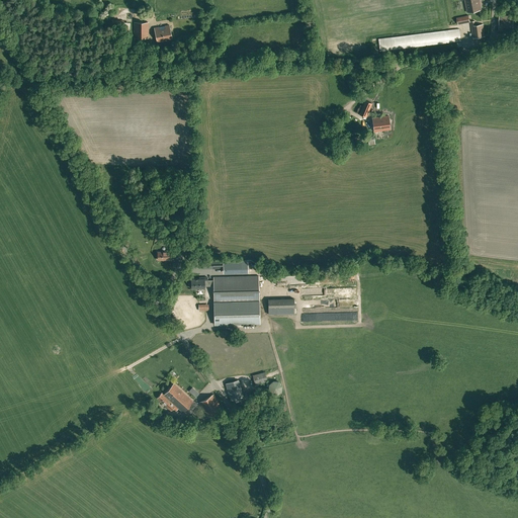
[(482,9),(479,0),(464,0),(467,12),(482,9)]
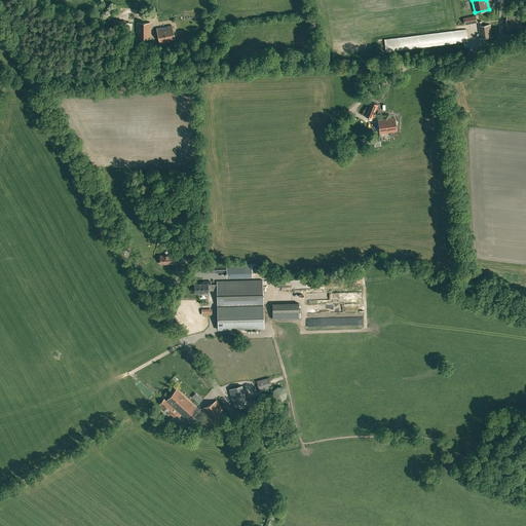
[(512,28),(521,29),(522,15),(508,14),(506,31),(511,31),(512,28)]
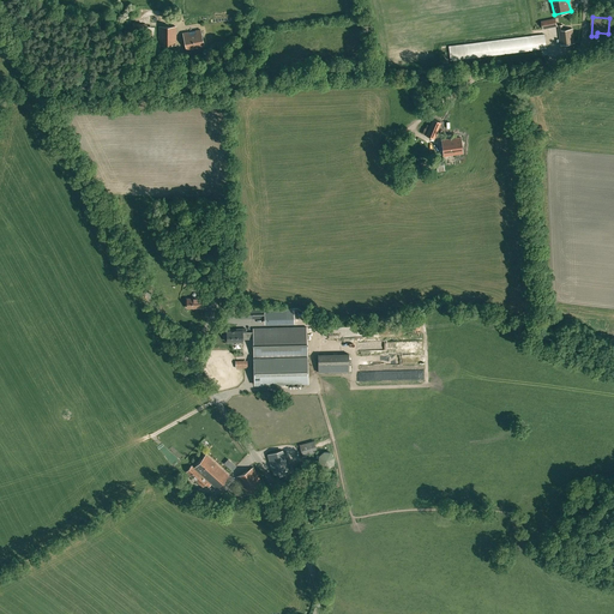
[(555,18),(547,19),(548,28),(558,26),(555,18)]
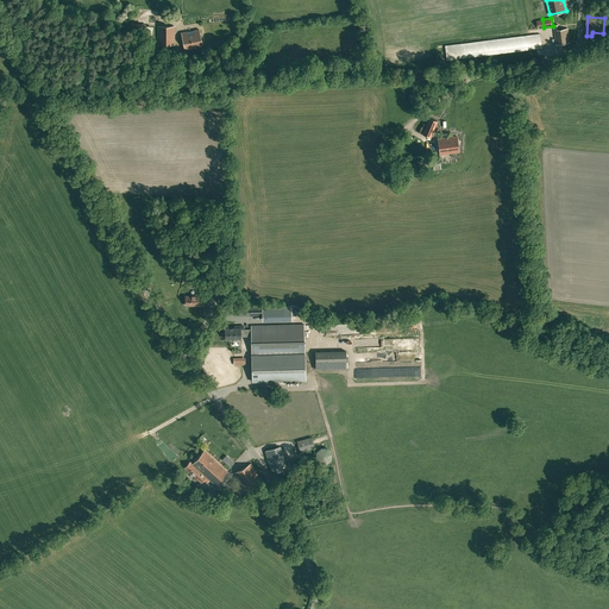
[(132,23),(131,32),(145,35),(146,25),(146,24),(132,23)]
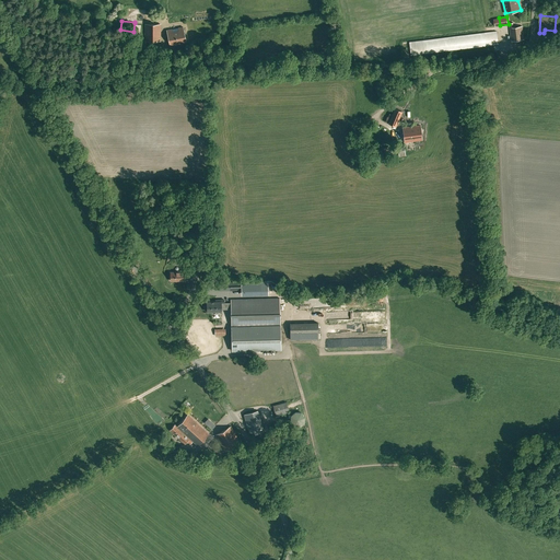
[(524,39),(522,26),(514,27),(513,23),(509,23),(512,41),(524,39)]
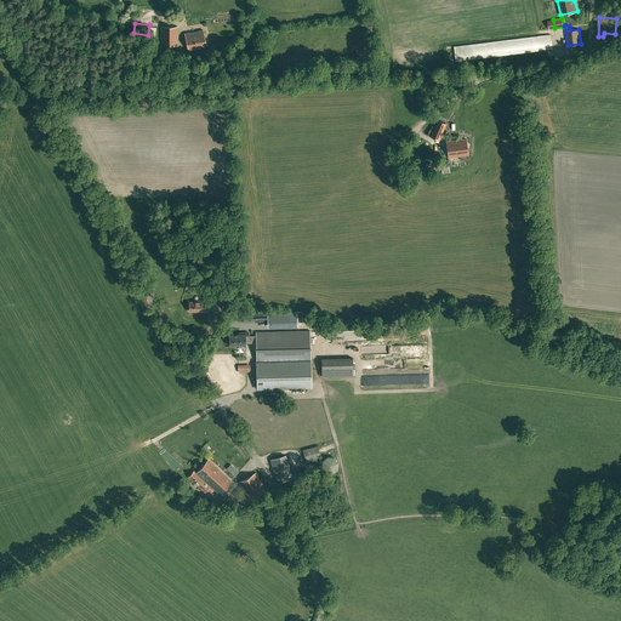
[(178,45),(178,27),(161,27),(161,45),(178,45)]
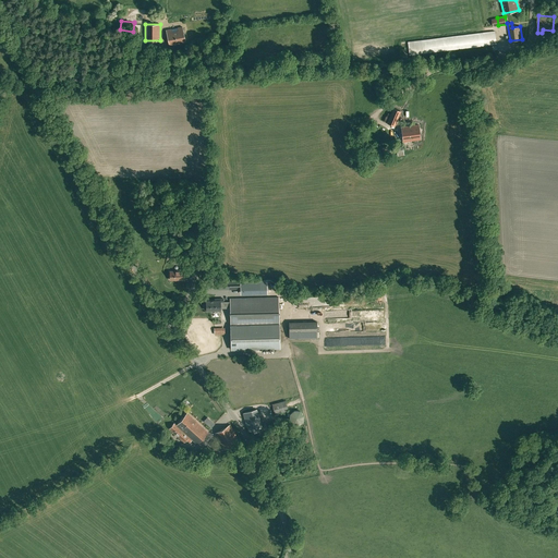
[(185,43),(182,27),(167,29),(170,46),(185,43)]
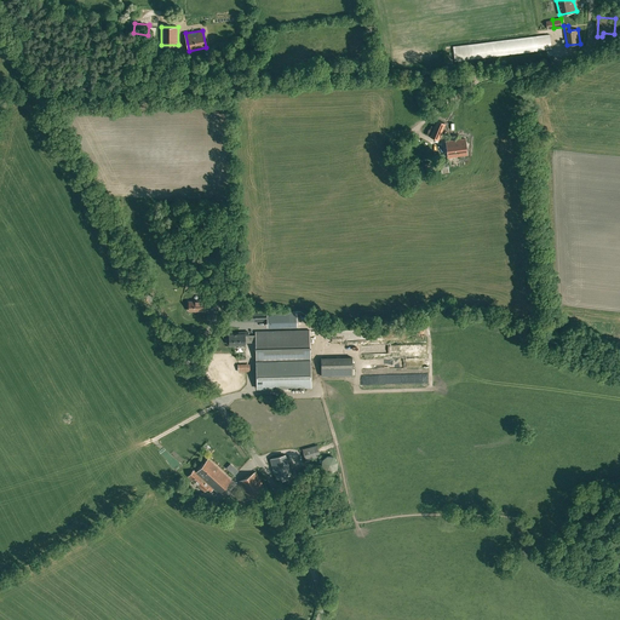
[(452,46),(454,62),(546,50),(546,52),(550,51),(550,50),(551,50),(550,35),(452,46)]
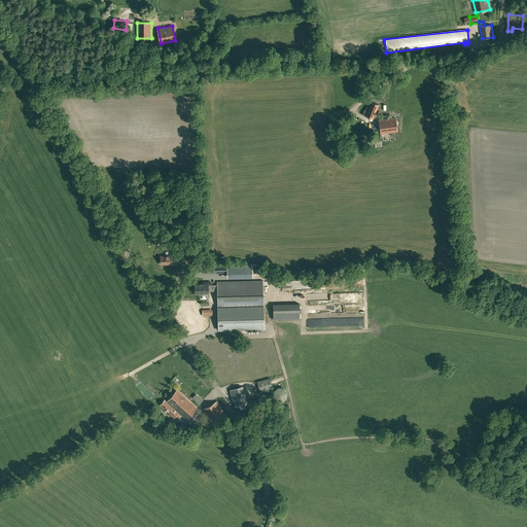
[(371,101),(369,108),(366,107),(362,114),(373,119),(379,105),(371,101)]
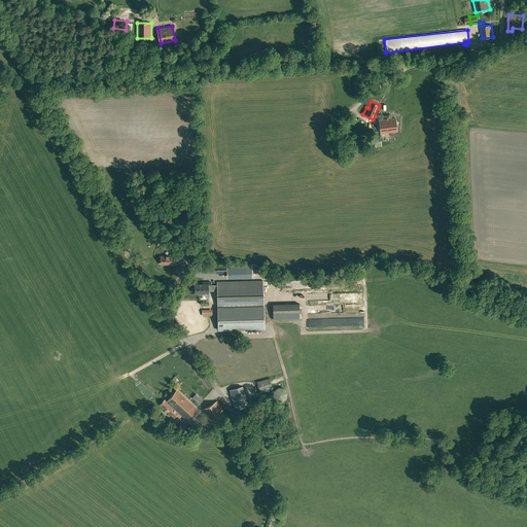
[(379,120),(381,134),(397,132),(395,117),(379,120)]
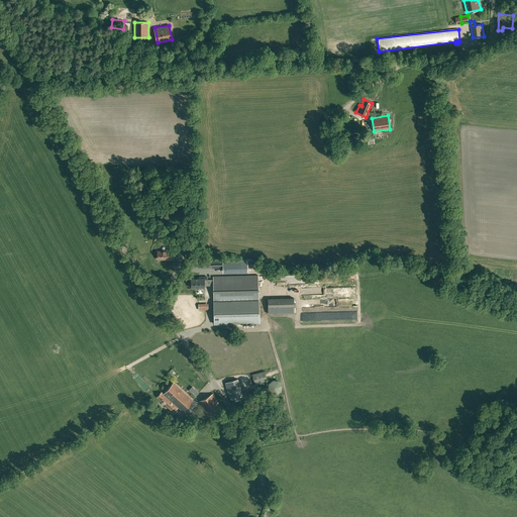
[(347,139),(346,139),(341,141),(343,145),(348,144),(350,143),(351,144),(362,141),(358,135),(347,139)]
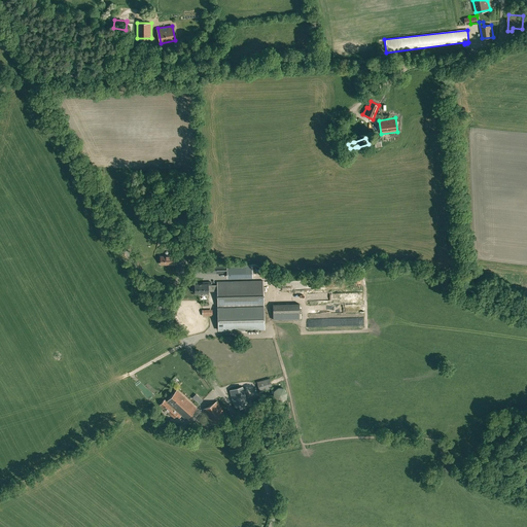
[(165,256),(161,256),(161,264),(168,264),(168,265),(174,265),(174,255),(165,255),(165,256)]
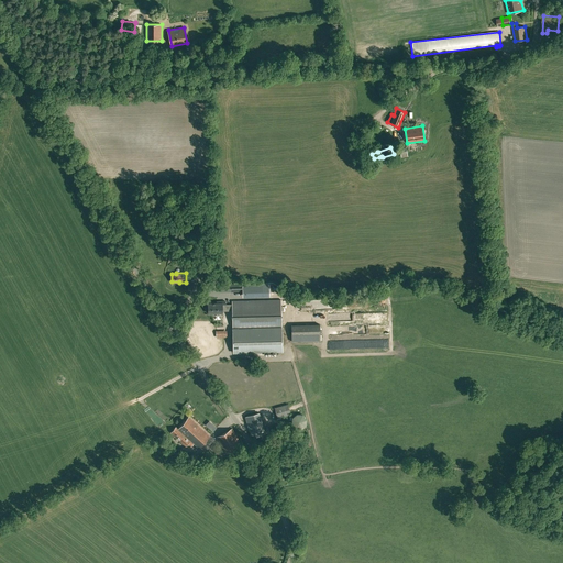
[(242,284),(220,285),(220,293),(242,291),(242,284)]
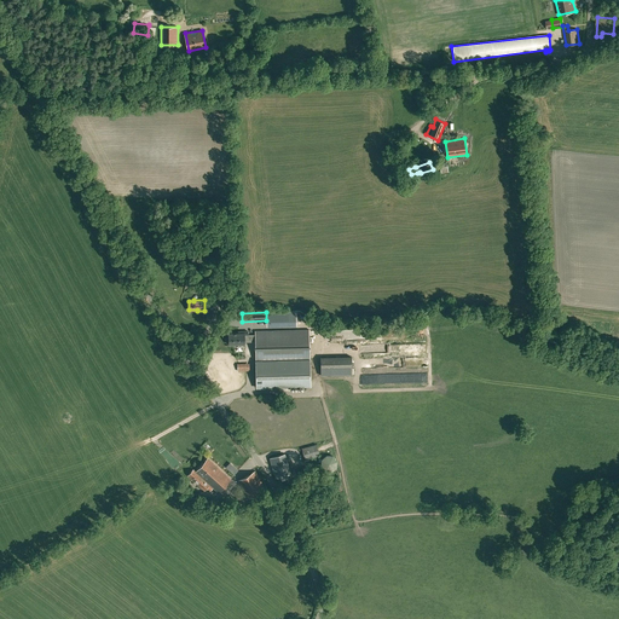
[(267,322),(267,327),(296,327),(296,312),(267,312),(267,317),(267,322)]
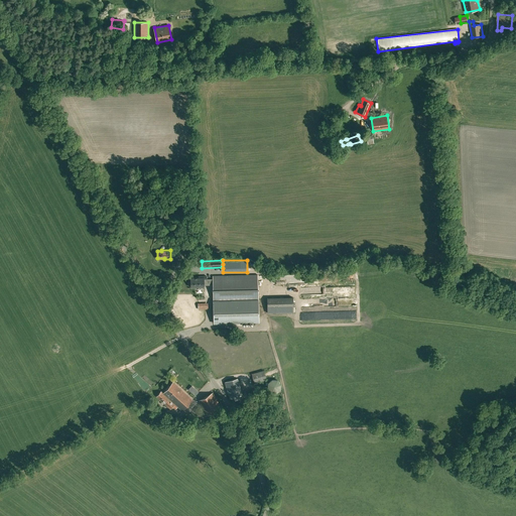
[(213,276),(213,279),(207,279),(207,276),(201,276),(201,278),(190,278),(190,287),(204,286),(204,284),(213,284),(215,324),(259,321),(257,274),(213,276)]
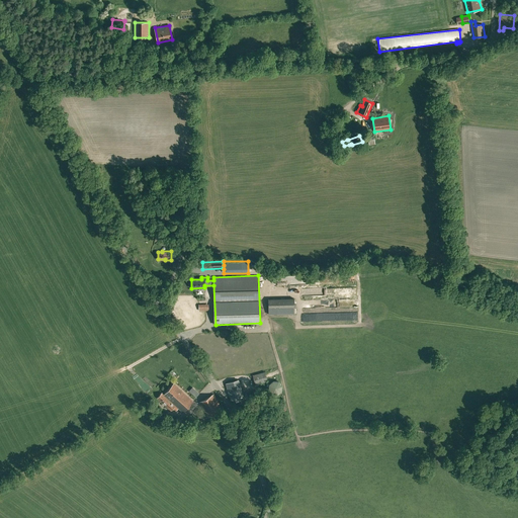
[(294,298),(268,298),(268,315),(294,314),(294,298)]
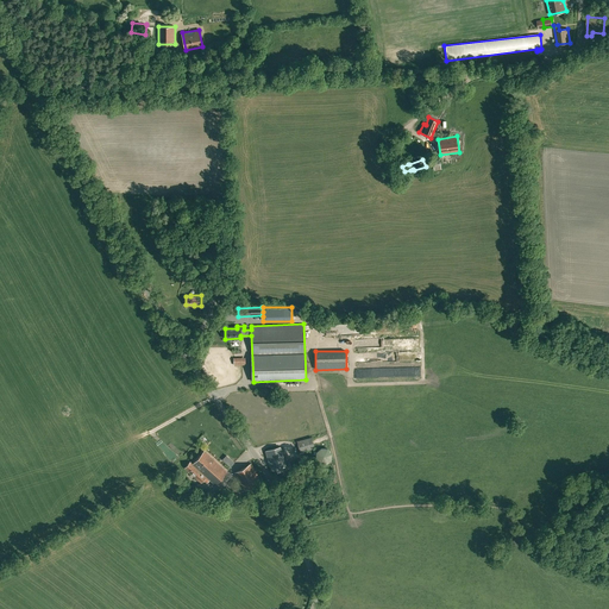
[(300,452),(314,449),(312,437),(296,441),(300,452)]
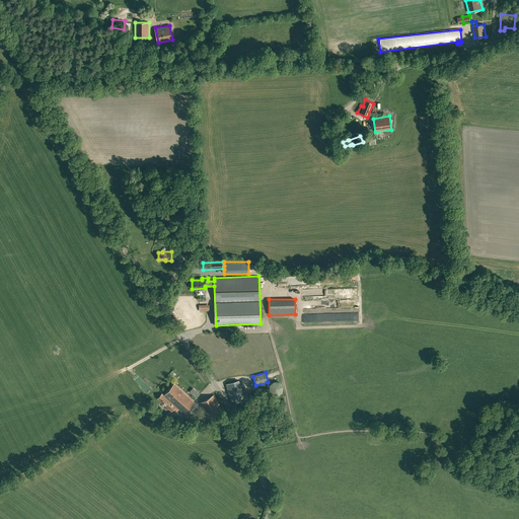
[(280,382),(274,381),(270,384),(269,389),(273,394),(278,394),(282,391),(283,386),(280,382)]
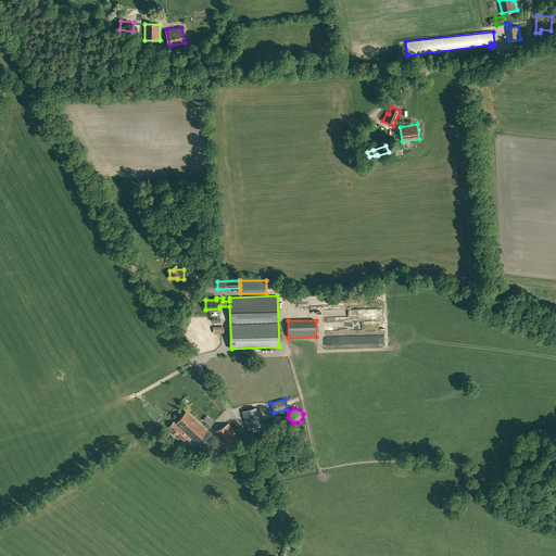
[(207,430),(187,412),(176,424),(174,421),(168,427),(184,440),(186,438),(188,441),(191,438),(197,442),(207,430)]
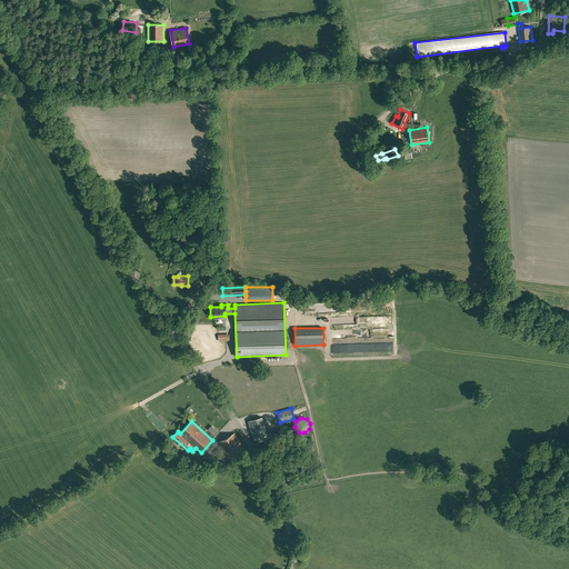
[(235,432),(219,441),(229,458),(243,449),(235,432)]
